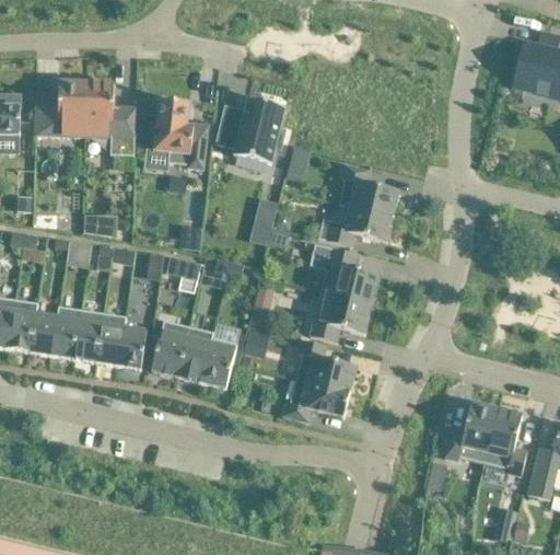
[(518,59),(513,80),(536,85),(535,91),(550,95),(551,90),(559,91),(559,49),(558,48),(559,37),(559,33),(541,29),(537,44),(525,41),(521,60),(518,59)]
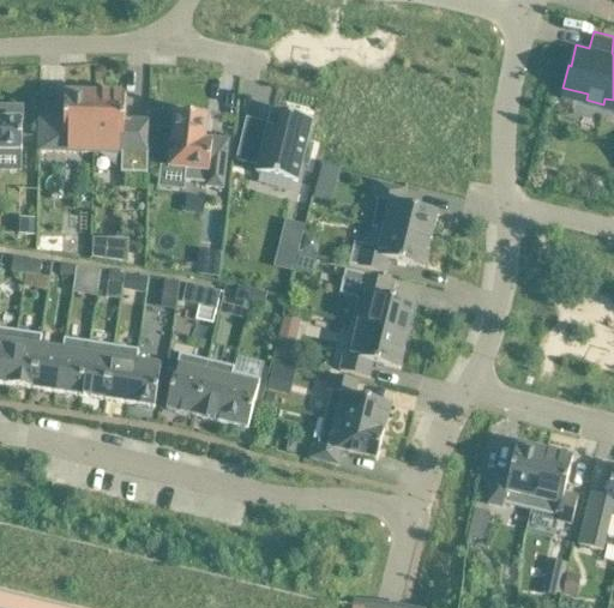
[(94,149),(95,89),(65,89),(65,115),(58,115),(58,113),(40,113),(38,148),(94,149)]
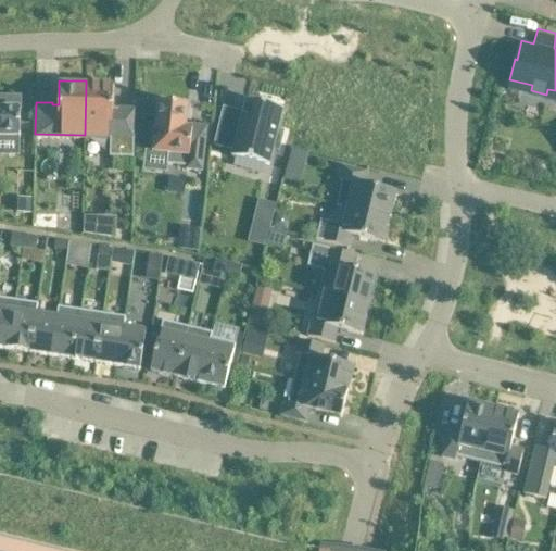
[(134,153),(135,104),(119,104),(118,107),(113,107),(113,82),(86,80),(85,135),(112,136),(112,153),(134,153)]
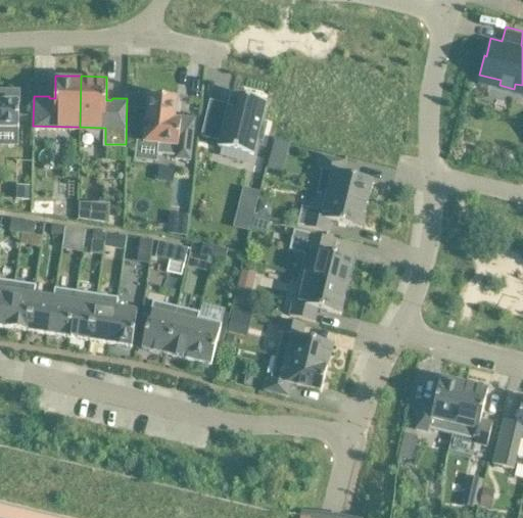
[(129,90),(128,105),(142,106),(143,91),(129,90)]
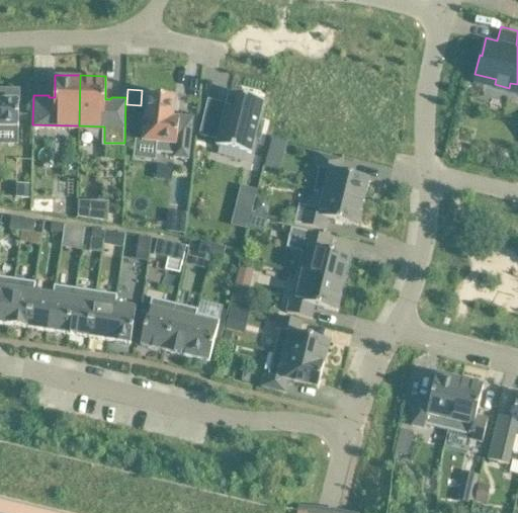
[(207,102),(200,132),(218,136),(217,142),(251,150),(254,136),(259,137),(264,119),(258,117),(263,97),(229,89),(225,106),(207,102)]
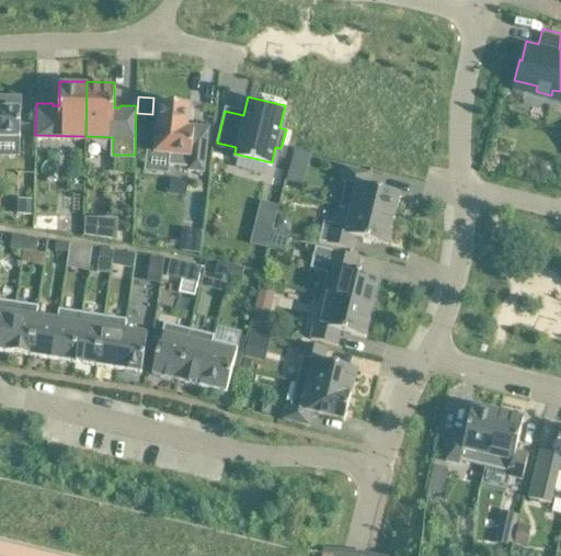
[(361,135),(350,132),(345,149),(375,156),(379,140),(412,149),(412,150),(413,150),(423,111),(422,111),(422,112),(371,100),(371,98),(370,98),(361,135)]
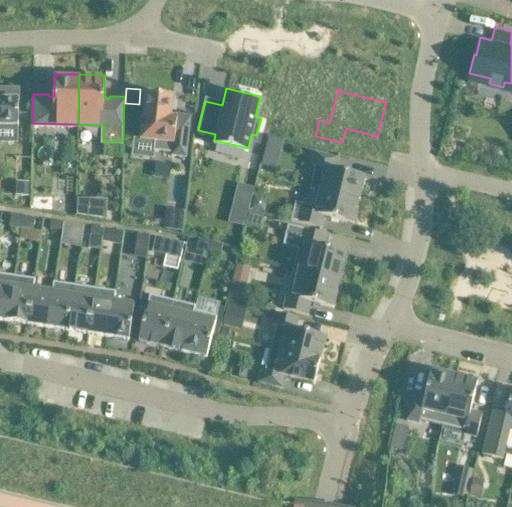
[(172,150),(172,152),(186,154),(191,113),(176,111),(176,115),(170,115),(173,94),(147,91),(145,112),(143,112),(140,136),(154,138),(153,148),(172,150)]
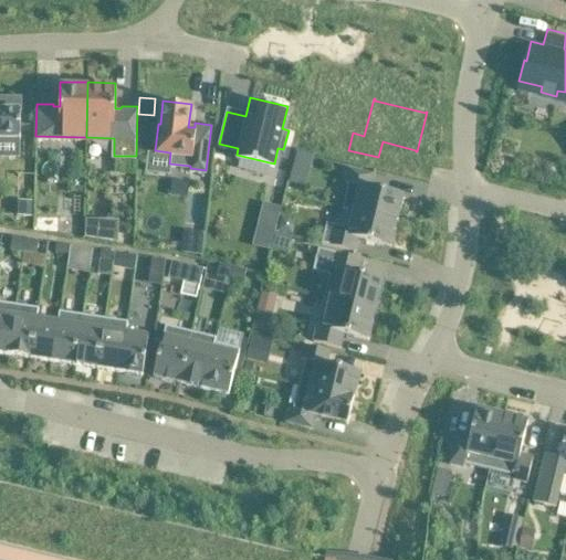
[(0,135),(20,135),(20,107),(0,106),(0,135)]
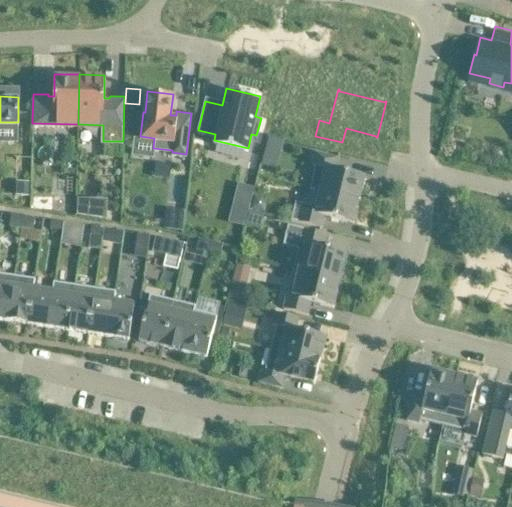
[(359,197),(365,174),(335,167),(338,155),(315,149),(312,162),(315,163),(310,185),(359,197)]
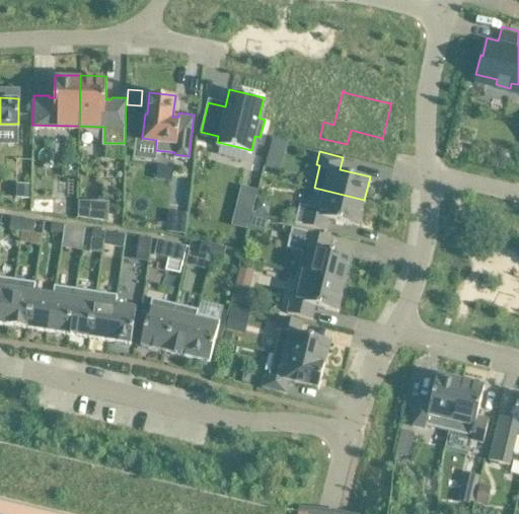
[(359,223),(364,200),(314,188),(314,189),(318,190),(315,206),(300,202),(295,220),(325,228),(328,216),(359,223)]
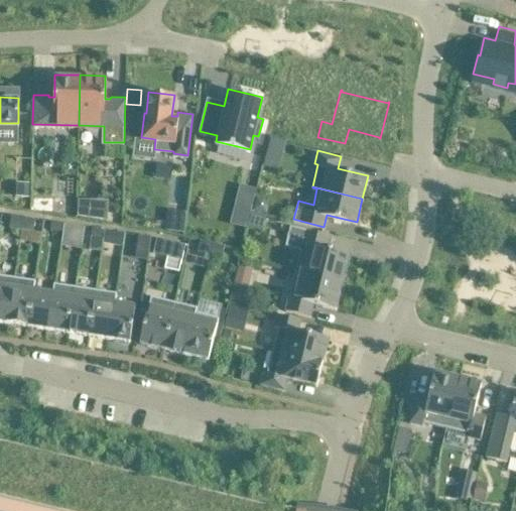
[(258,195),(254,208),(267,211),(268,204),(263,196),(258,195)]
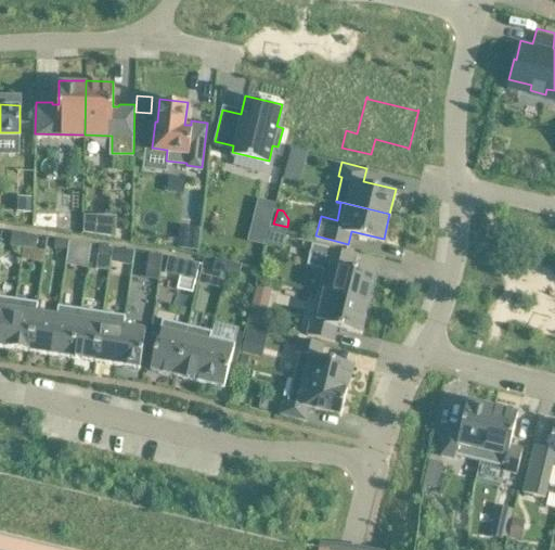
[(86,212),(85,229),(93,231),(94,215),(91,212),(86,212)]
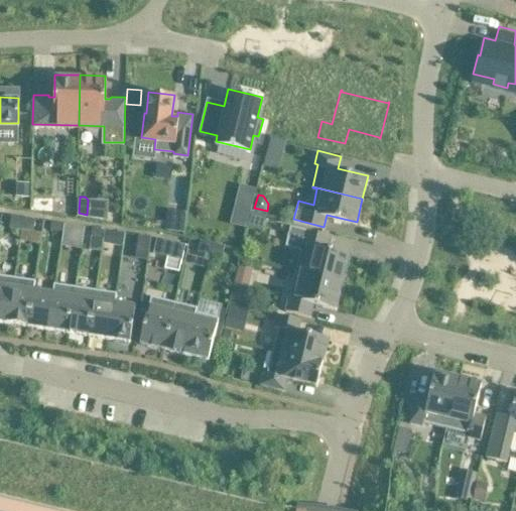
[(234,207),(230,222),(246,226),(250,210),(234,207)]
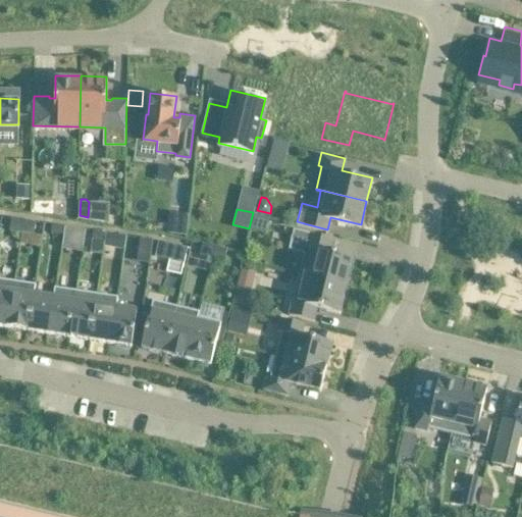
[(254,211),(250,227),(264,230),(267,215),(254,211)]
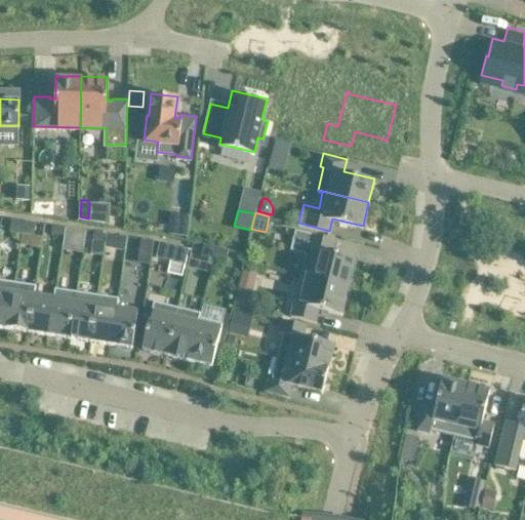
[(22,231),(24,218),(11,216),(9,229),(22,231)]
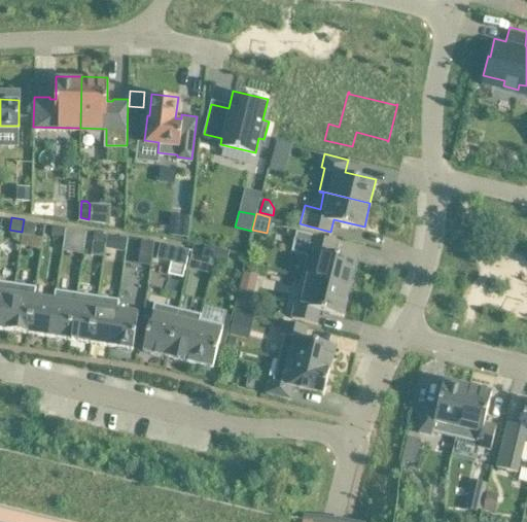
[(34,234),(36,221),(24,219),(22,232),(34,234)]
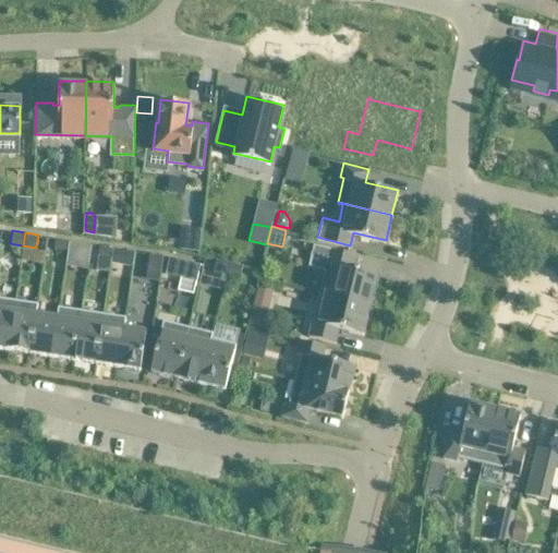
[(55,245),(68,248),(70,239),(57,237),(55,245)]
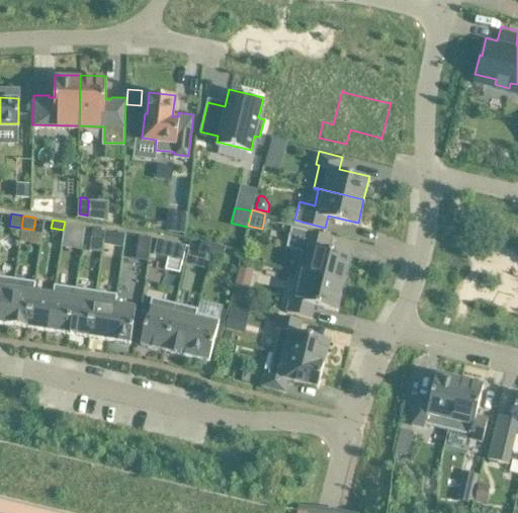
[(168,224),(167,231),(186,233),(186,226),(168,224)]
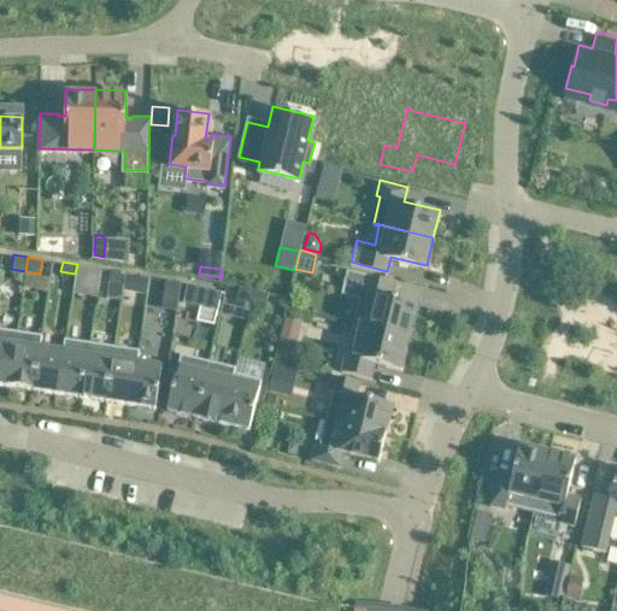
[(417,301),(392,295),(395,280),(347,268),(341,291),(359,295),(353,321),(410,334),(417,301)]
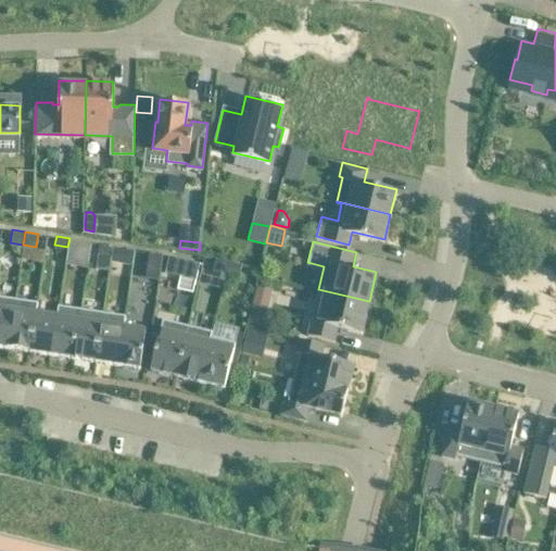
[(99,252),(112,253),(113,245),(100,242),(99,252)]
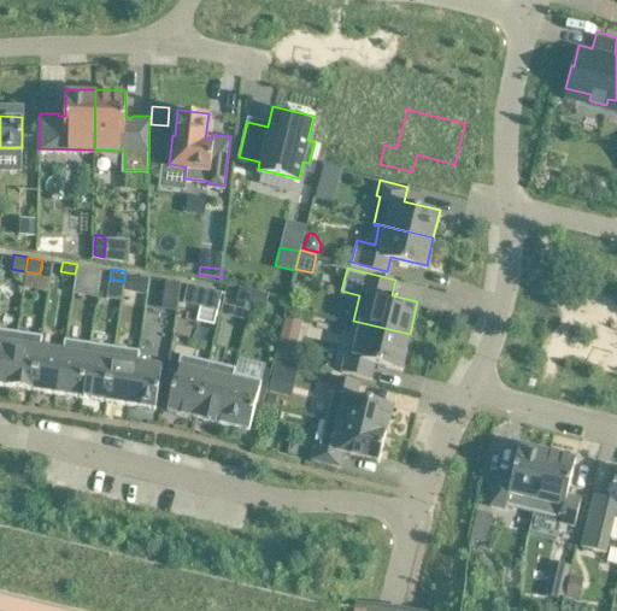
[(150,275),(125,271),(124,281),(123,286),(147,289),(150,275)]
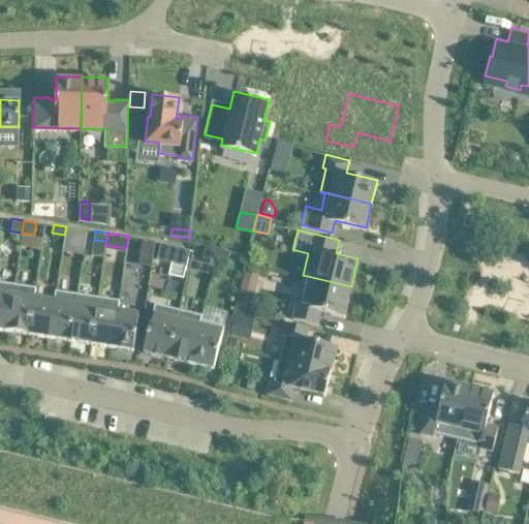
[(143,238),(141,250),(153,252),(155,240),(143,238)]
